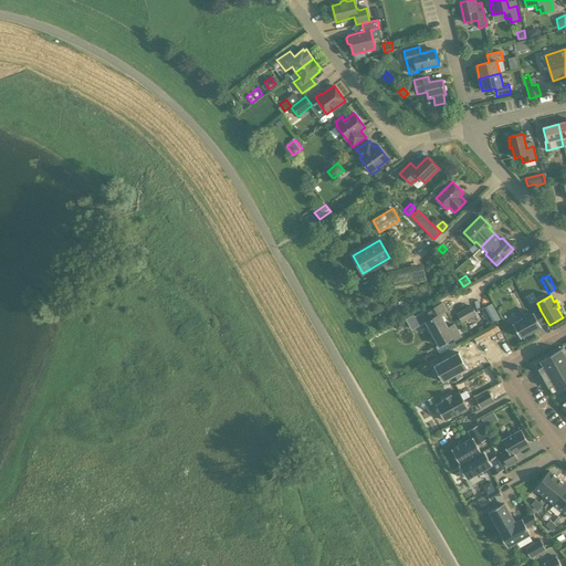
[(410,326),(413,328),(426,322),(439,345),(447,341),(448,343),(460,336),(453,324),(447,327),(440,314),(446,311),(441,303),(426,312),(425,310),(406,318),(410,326)]
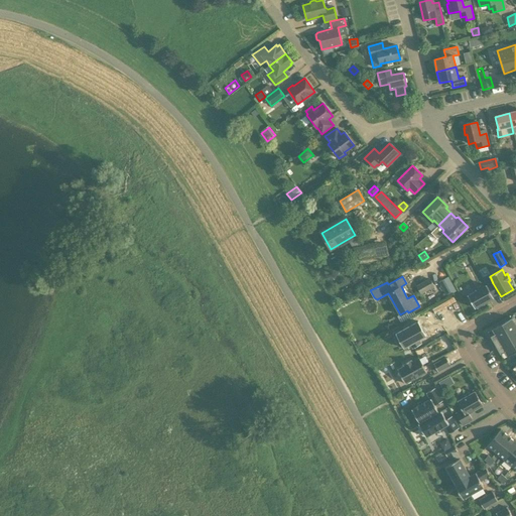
[(438,282),(446,296),(457,291),(448,276),(438,282)]
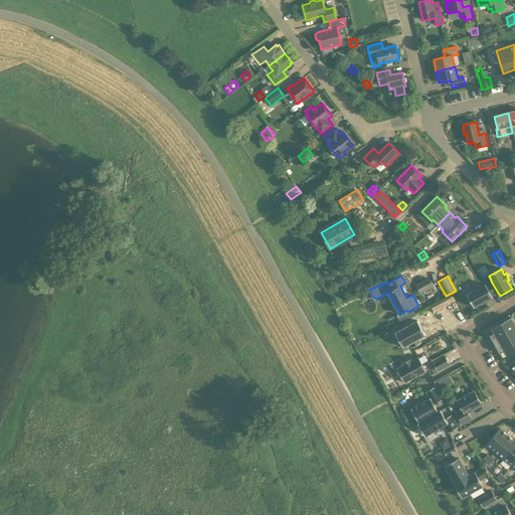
[(419,294),(434,286),(428,278),(415,285),(419,294)]
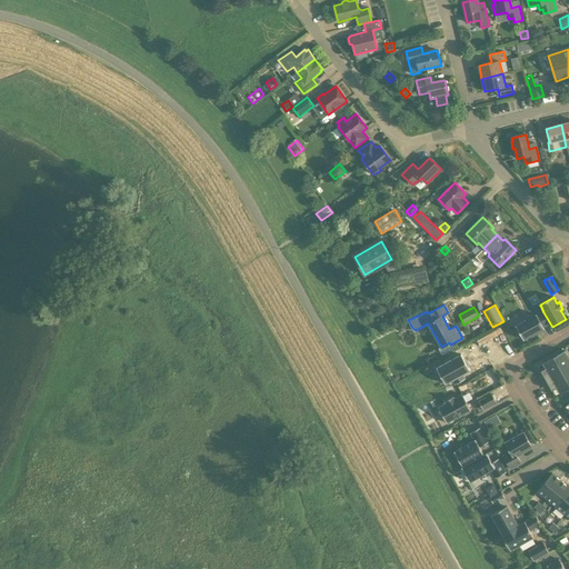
[(550,323),(543,312),(537,316),(537,315),(516,327),(523,340),(525,339),(526,341),(533,337),(532,335),(543,328),(550,323)]
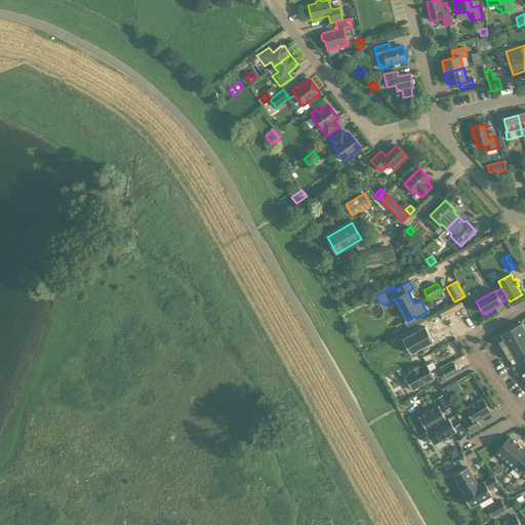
[(465,315),(457,303),(435,316),(441,328),(465,315)]
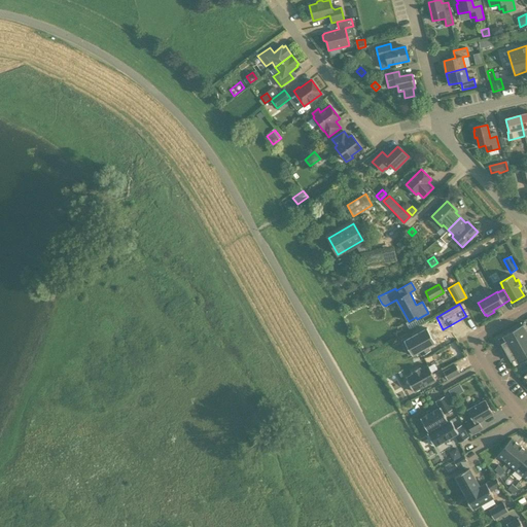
[(519,364),(525,360),(526,363),(526,362),(526,373),(526,374),(526,381),(526,382),(526,334),(522,325),(503,336),(505,341),(501,344),(512,362),(516,359),(519,364)]
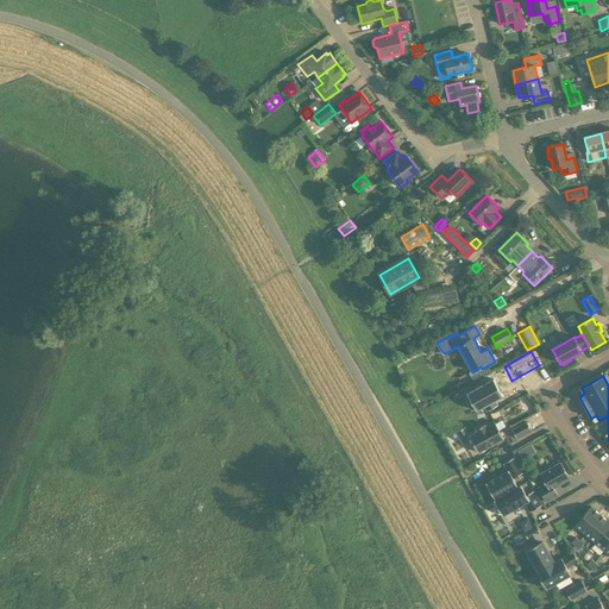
[(495,400),(503,396),(494,380),(468,394),(469,397),(466,400),(471,408),(475,407),(476,410),(484,406),(488,410),(497,406),(495,400)]
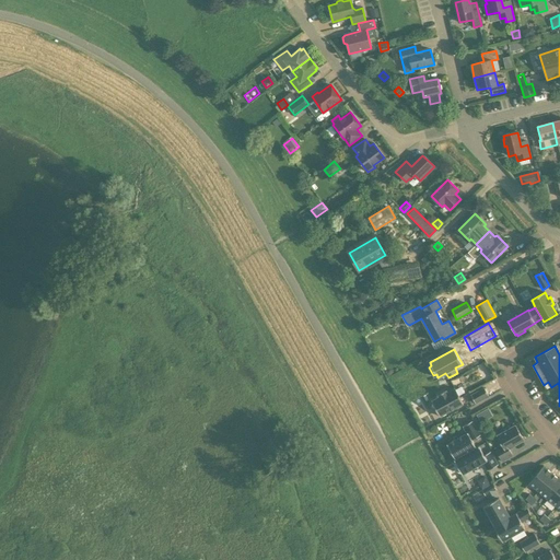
[(478,368),(481,373),(488,370),(485,364),(478,368)]
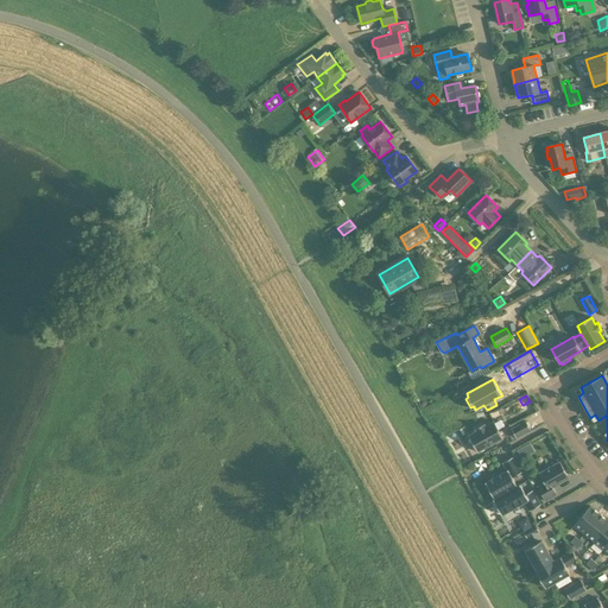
[(511,429),(515,438),(531,430),(526,422),(511,429)]
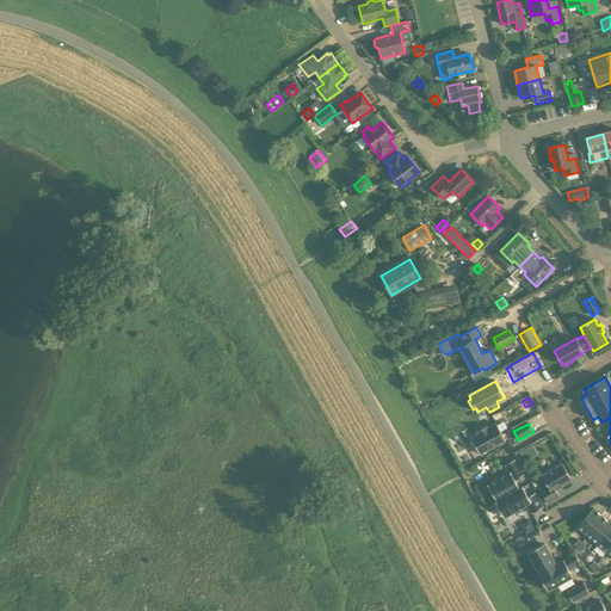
[(506,442),(497,425),(488,430),(487,426),(479,432),(480,434),(471,439),(480,455),(506,442)]
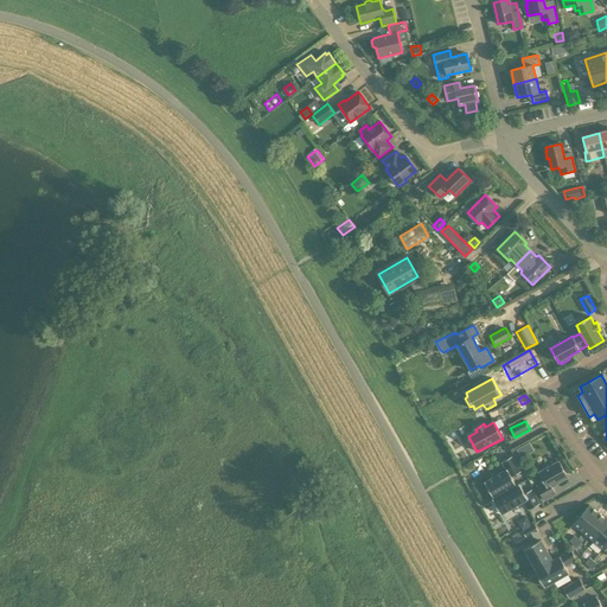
[(516,448),(521,457),(534,451),(529,442),(516,448)]
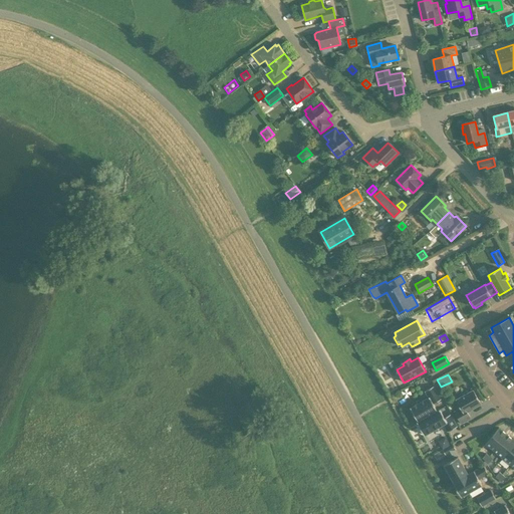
[(418,423),(438,412),(434,405),(441,401),(434,387),(426,392),(429,399),(411,409),(418,423)]
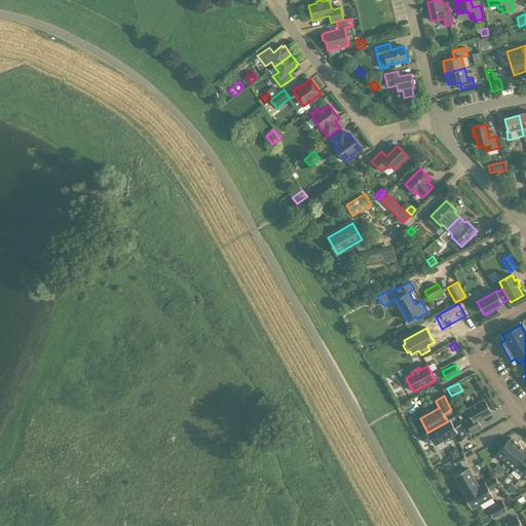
[(473,416),(472,419),(465,422),(472,434),(482,428),(478,421),(492,413),(484,400),(480,403),(479,401),(474,404),(475,406),(468,409),(473,416)]
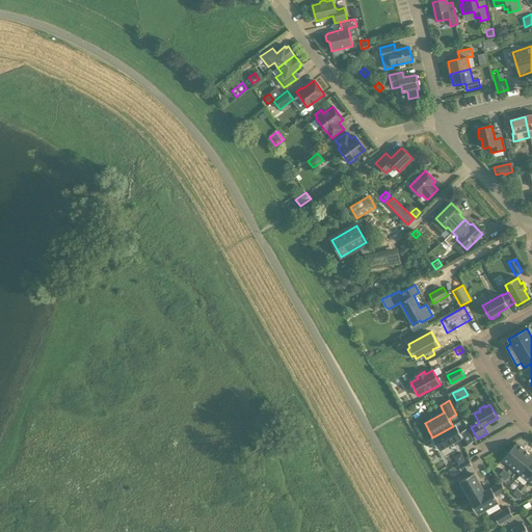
[(455,425),(453,426),(432,437),(431,437),(439,451),(459,440),(463,448),(473,443),(466,429),(460,433),(455,425)]
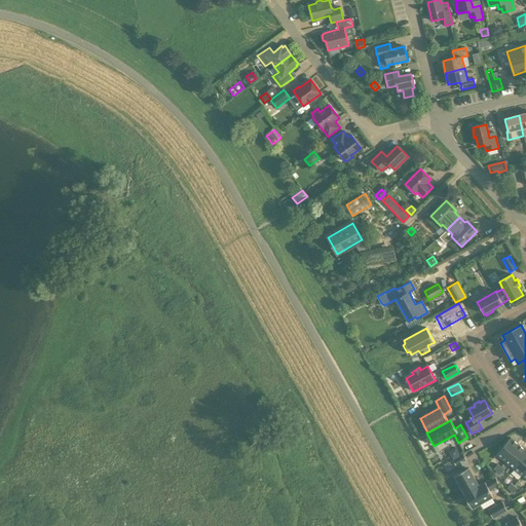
[(505,461),(519,445),(511,438),(497,454),(505,461)]
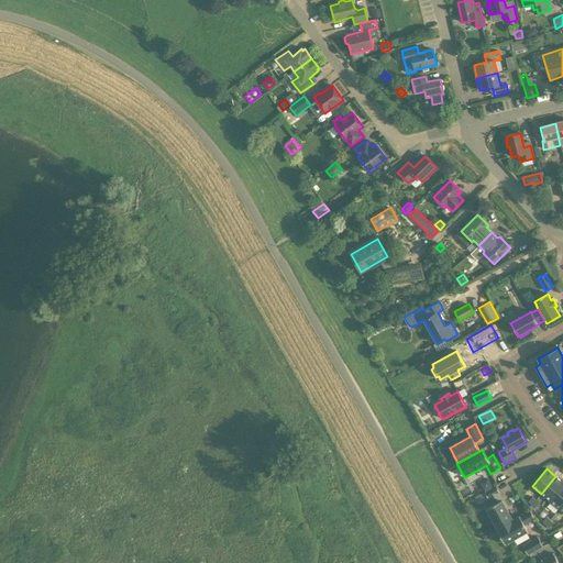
[(562,482),(555,476),(541,494),(551,501),(562,486),(562,482)]
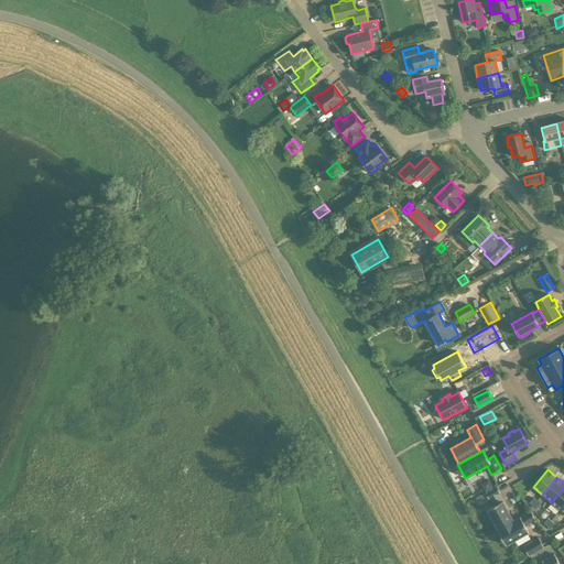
[(563,487),(552,502),(561,510),(563,506),(563,487)]
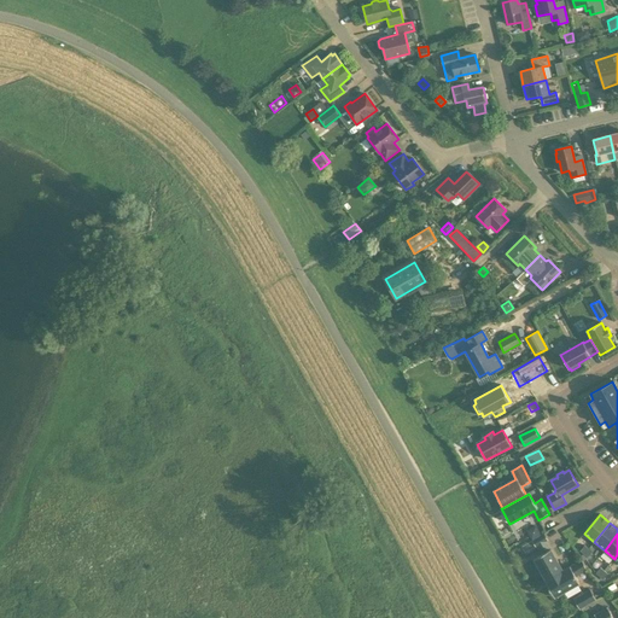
[(544,535),(532,542),(536,548),(548,541),(544,535)]
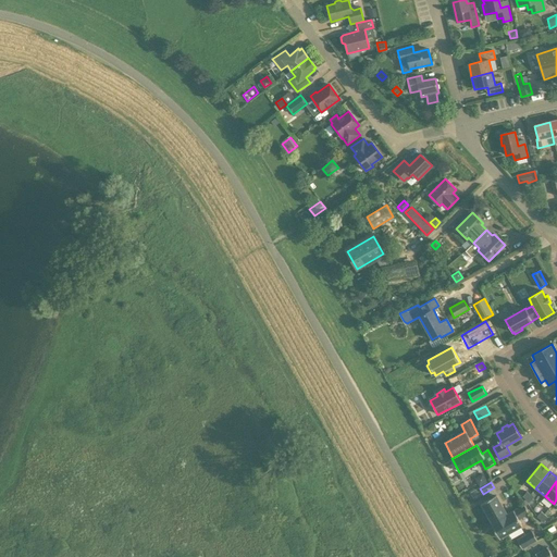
[(492,523),(507,515),(496,495),(481,504),(492,523)]
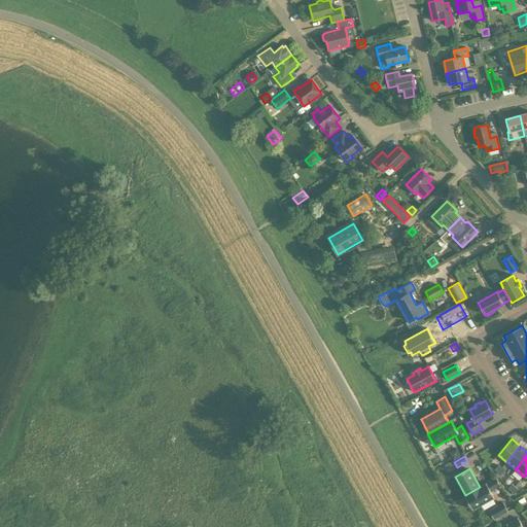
[(480,487),(465,495),(464,495),(472,510),(494,497),(491,492),(501,487),(496,478),(487,484),(486,484),(480,487)]
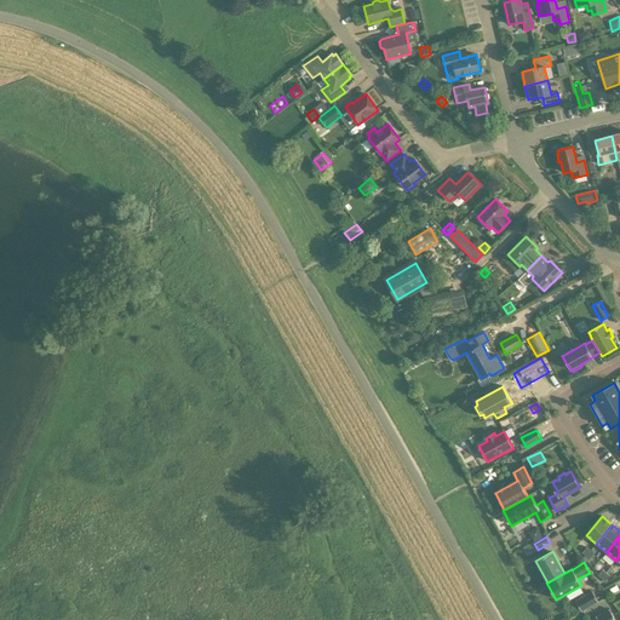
[(575,602),(581,612),(598,602),(592,592),(575,602)]
